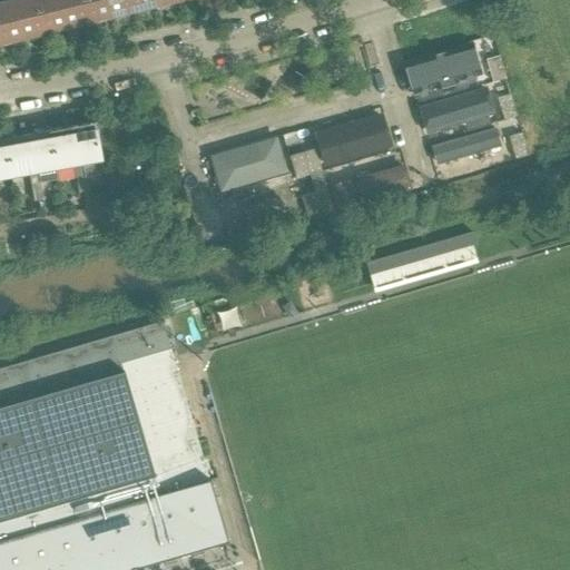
[(35,0),(13,0),(11,1),(21,40),(43,35),(35,0)]
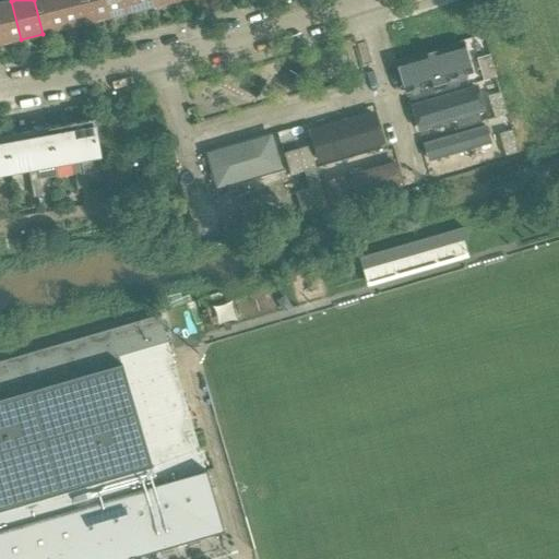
[(57,0),(34,0),(43,34),(64,28),(57,0)]
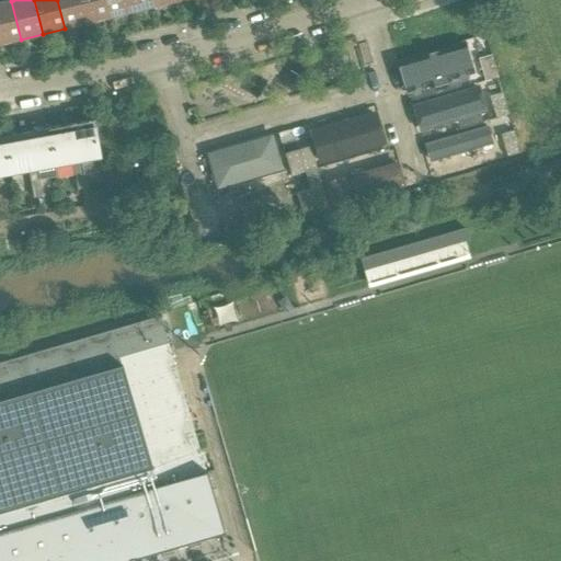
[(81,0),(57,0),(65,29),(87,23),(81,0)]
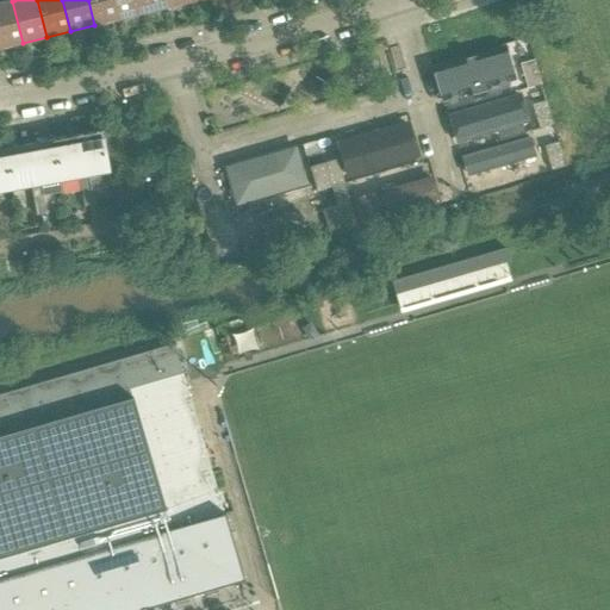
[(113,0),(88,0),(94,25),(118,19),(113,0)]
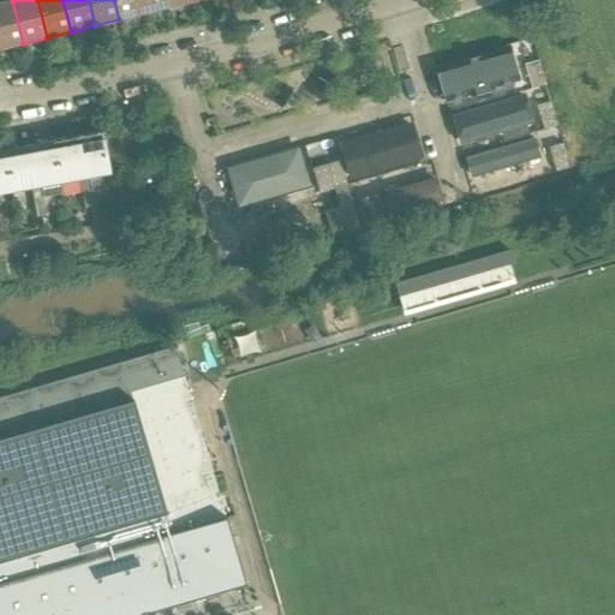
[(139,0),(114,0),(119,19),(143,13),(139,0)]
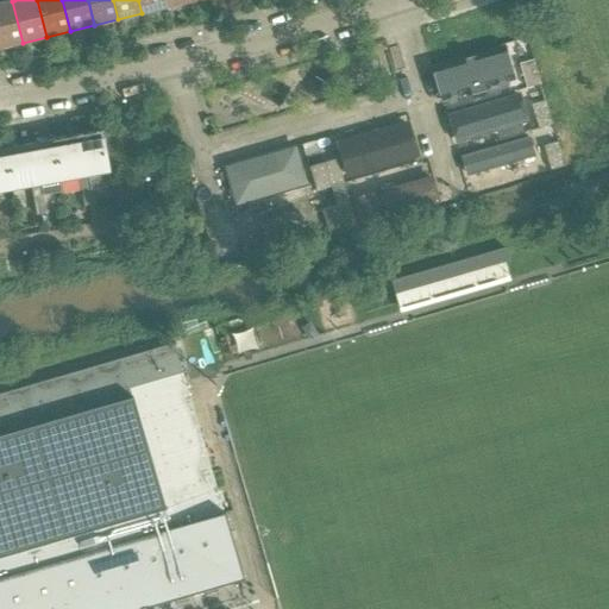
[(163,0),(138,0),(142,13),(165,7),(163,0)]
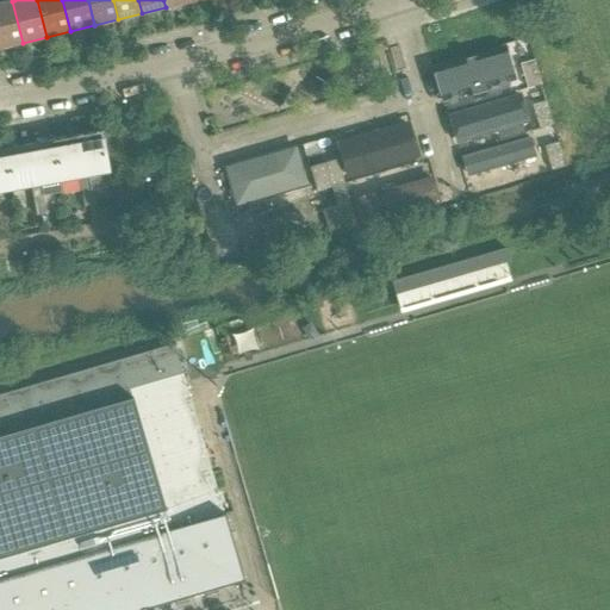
[(12,1),(0,4),(0,48),(23,43),(12,1)]
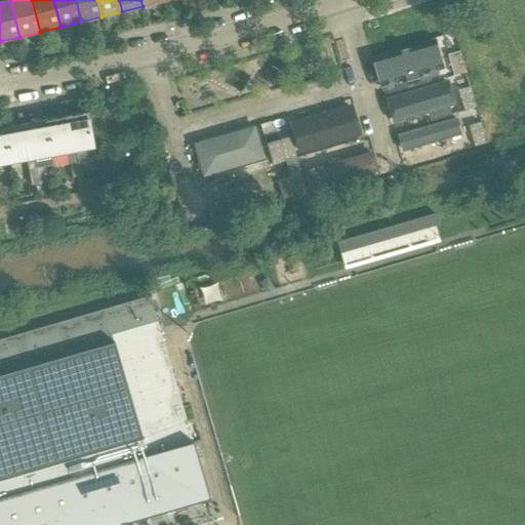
[(375,64),(385,91),(408,84),(411,87),(418,85),(419,80),(443,73),(435,45),(375,64)]
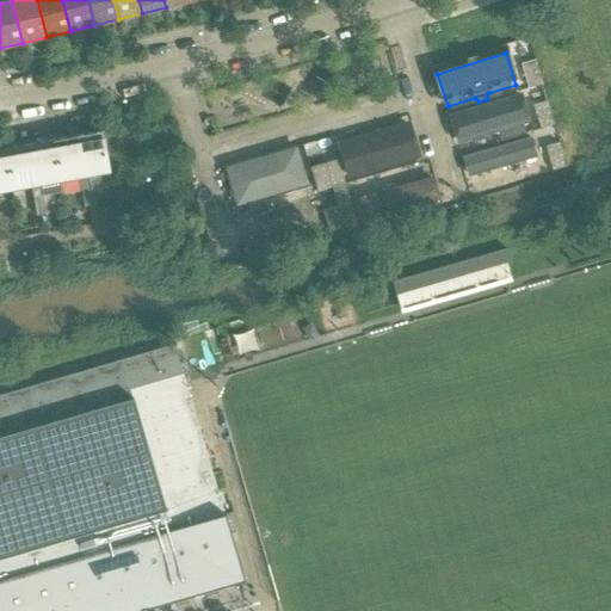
[(529,88),(542,85),(535,60),(522,65),(529,88)]
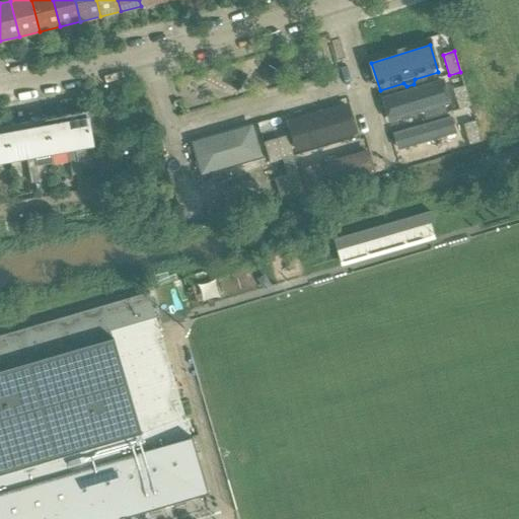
[(383,99),(389,120),(448,102),(442,82),(383,99)]
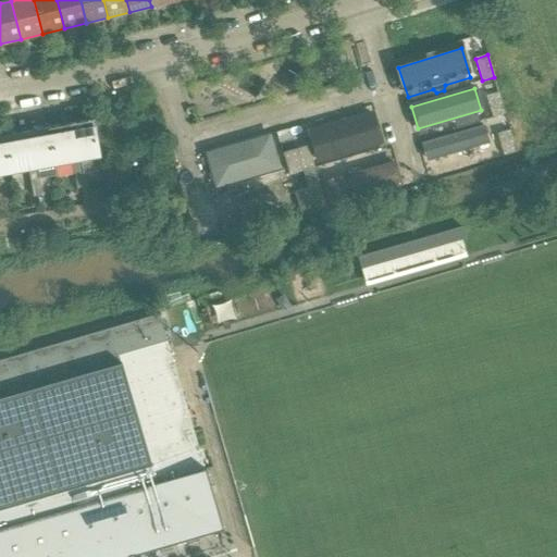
[(486,97),(493,119),(505,114),(498,93),(486,97)]
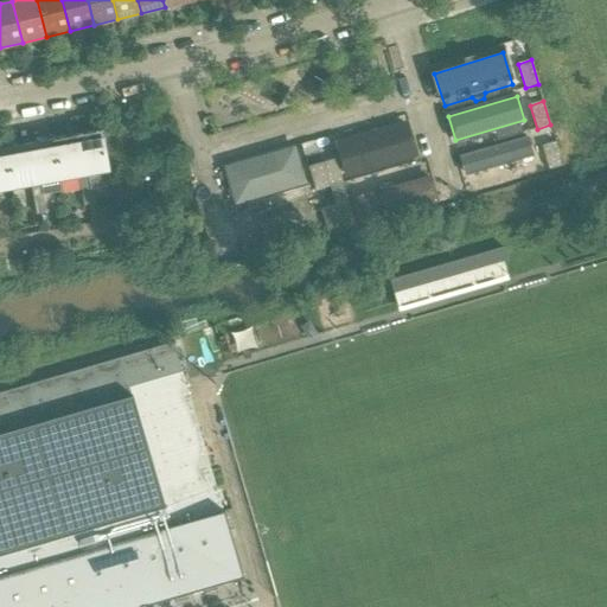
[(337,144),(346,176),(414,155),(404,123),(337,144)]
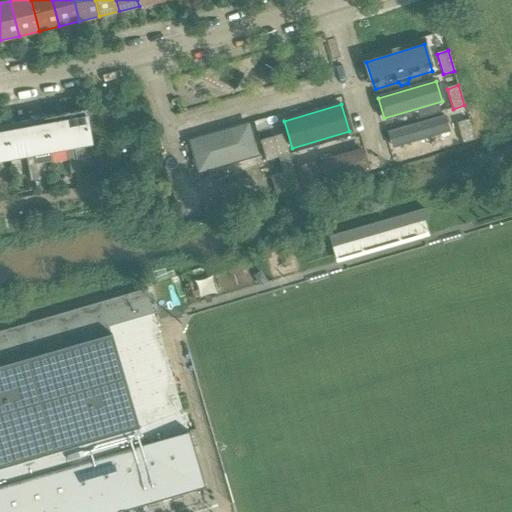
[(85,110),(64,114),(70,148),(74,148),(77,160),(93,157),(91,145),(91,144),(85,110)]
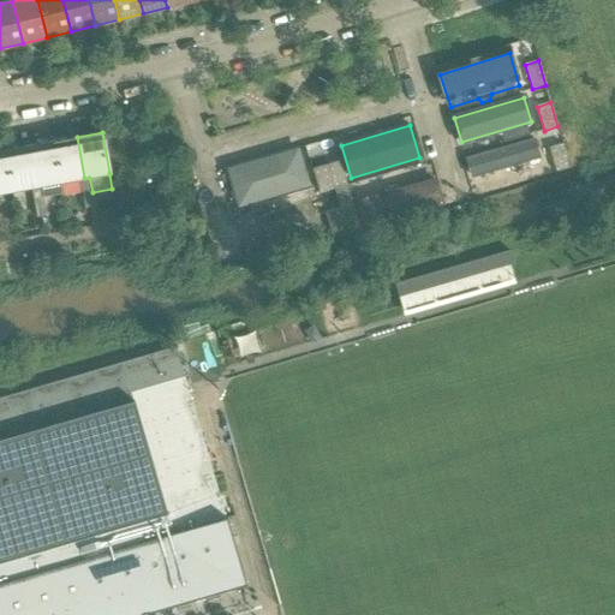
[(77,137),(53,142),(60,183),(79,179),(82,193),(93,192),(89,178),(84,178),(77,137)]
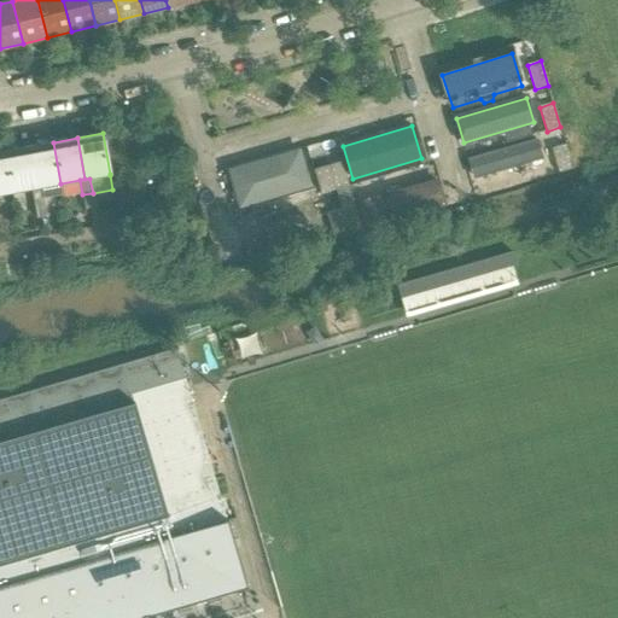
[(537,140),(470,159),(474,178),(542,158),(537,140)]
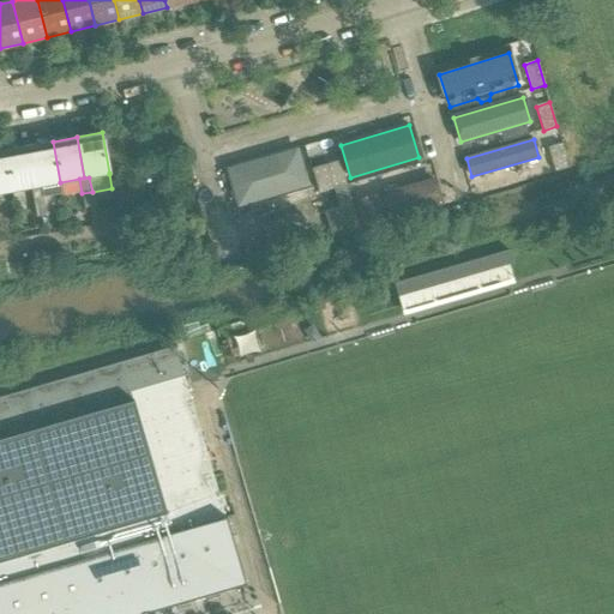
[(53,142),(29,145),(36,187),(41,186),(43,197),(61,194),(59,182),(60,182),(53,142)]
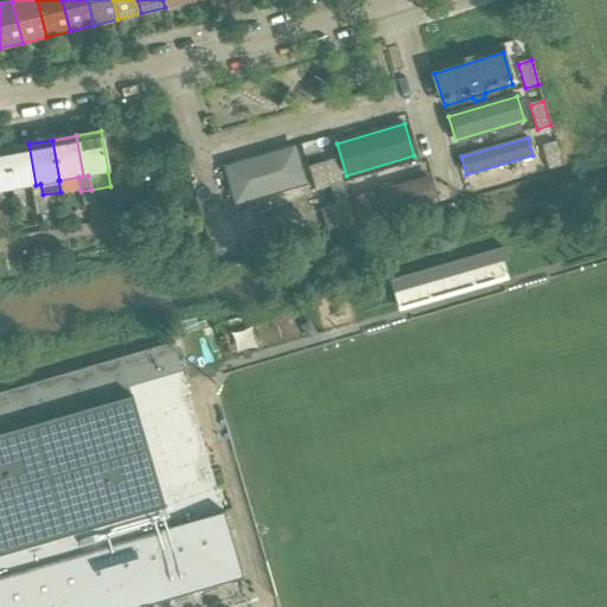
[(227,186),(231,205),(307,183),(295,142),(221,164),(228,186),(227,186)]
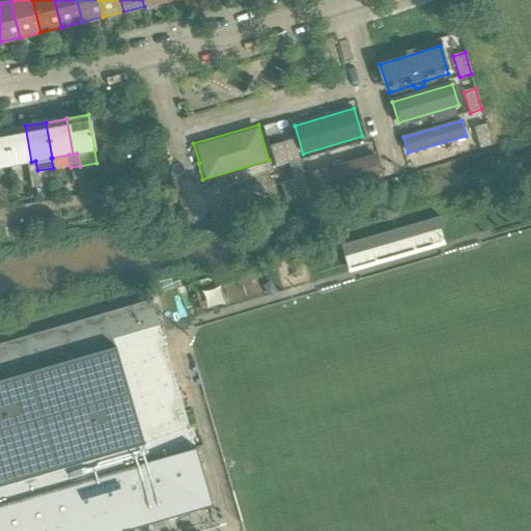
[(485,124),(474,128),(480,148),(492,145),(485,124)]
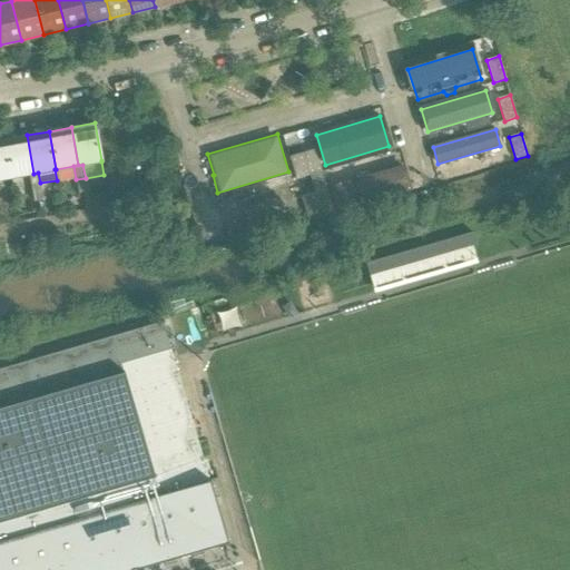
[(27,135),(5,139),(11,178),(29,175),(31,188),(41,186),(40,183),(38,173),(33,174),(27,135)]
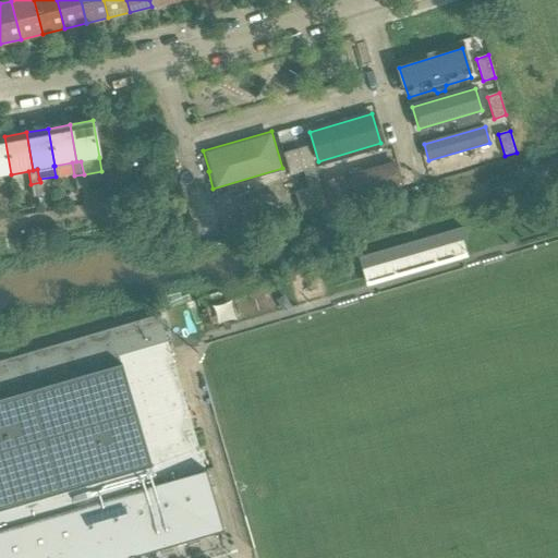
[(4,136),(0,136),(0,176),(11,174),(4,136)]
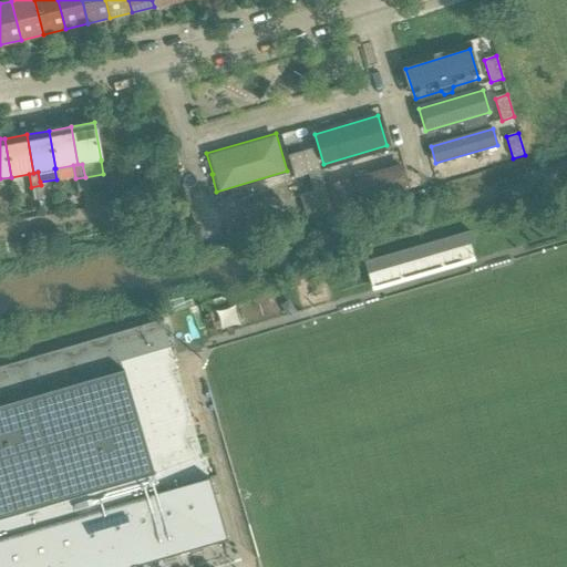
[(313,148),(300,152),(288,156),(295,178),(320,171),(313,148)]
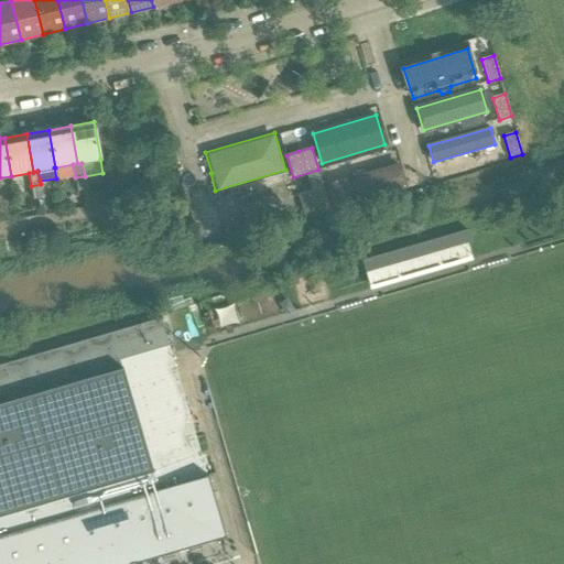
[(326,184),(334,209),(409,188),(401,162),(326,184)]
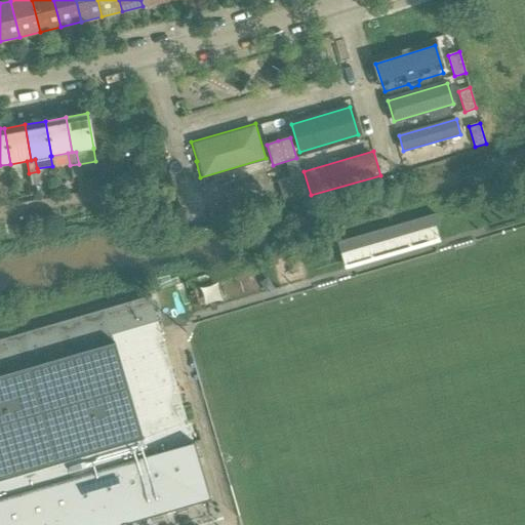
[(77,177),(79,193),(83,192),(81,176),(79,164),(70,165),(73,177),(77,177)]
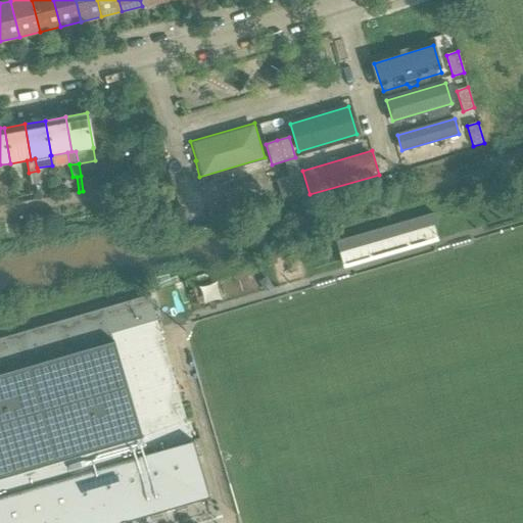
[(38,171),(29,173),(32,185),(35,184),(40,183),(38,171)]
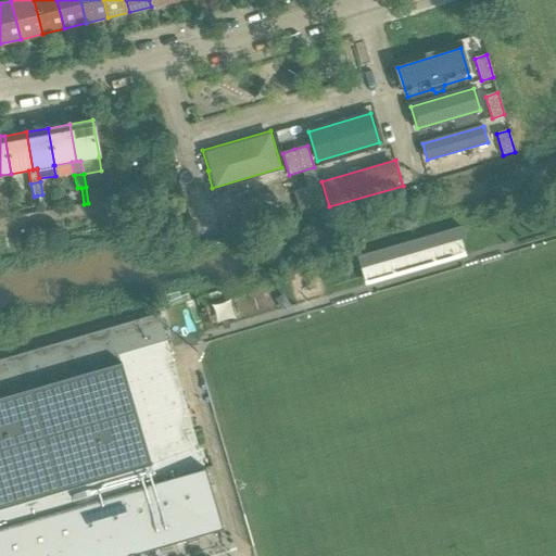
[(319,185),(294,192),(300,214),(326,207),(319,185)]
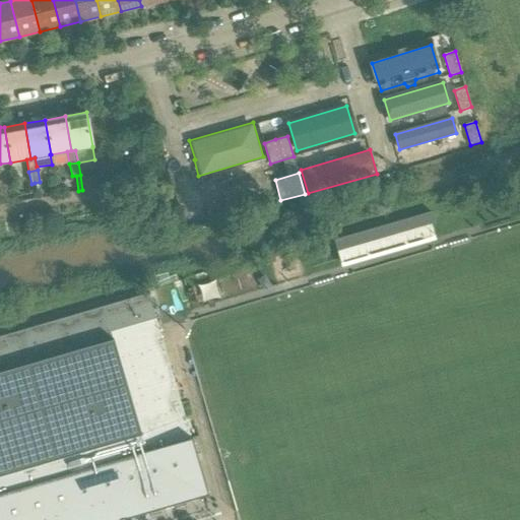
[(432,213),(334,242),(337,251),(431,223),(434,222),(432,213)]
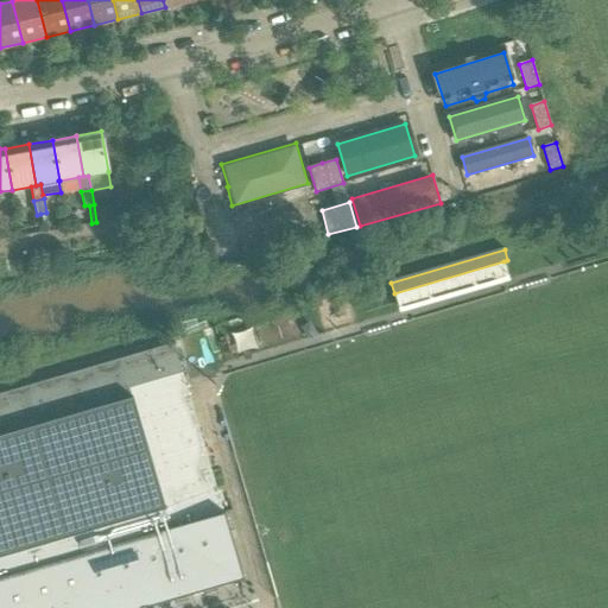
[(244,578),(228,530),(220,504),(173,343),(0,393),(0,607),(139,607),(143,606),(151,605),(244,578)]
